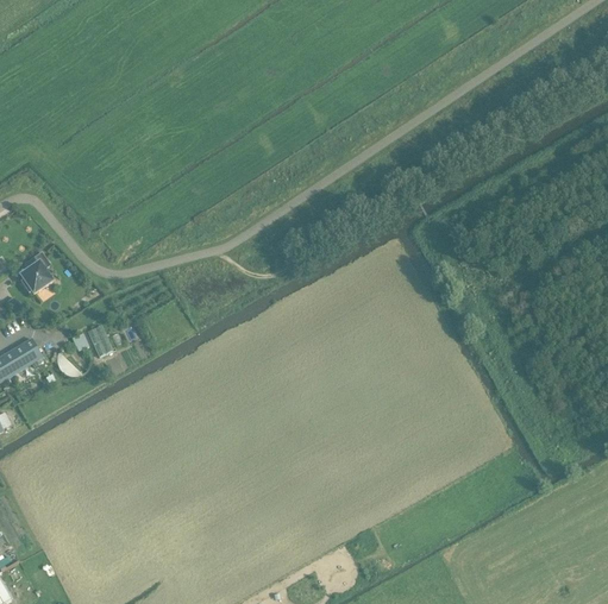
[(32,266),(20,274),(23,277),(20,280),(27,291),(31,289),(33,293),(51,280),(44,268),(50,264),(41,250),(27,259),(32,266)]
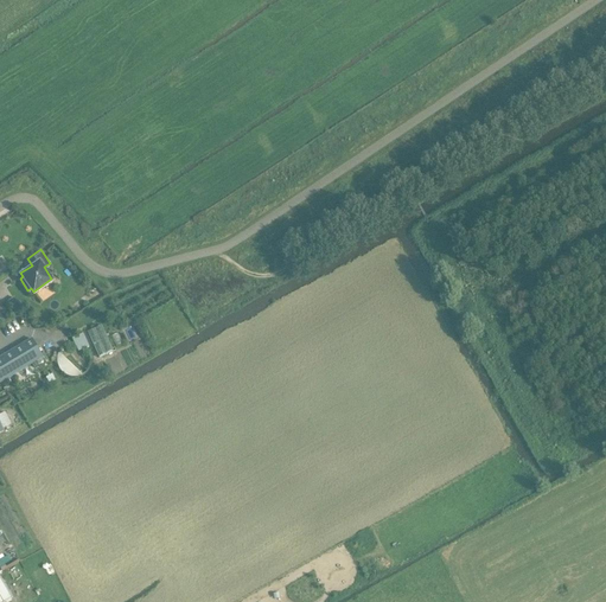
[(13,294),(6,299),(14,311),(21,306),(13,294)]
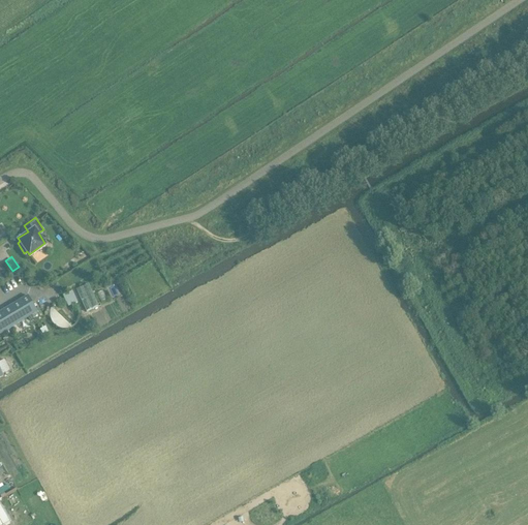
[(70,288),(64,291),(66,297),(67,298),(70,298),(72,300),(73,301),(76,300),(70,288)]
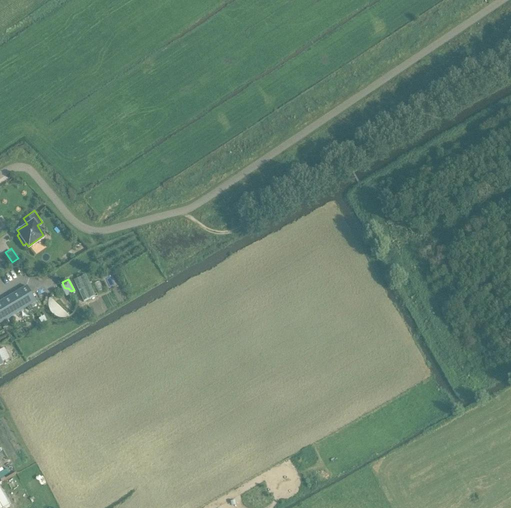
[(26,283),(0,298),(0,319),(35,299),(26,283)]
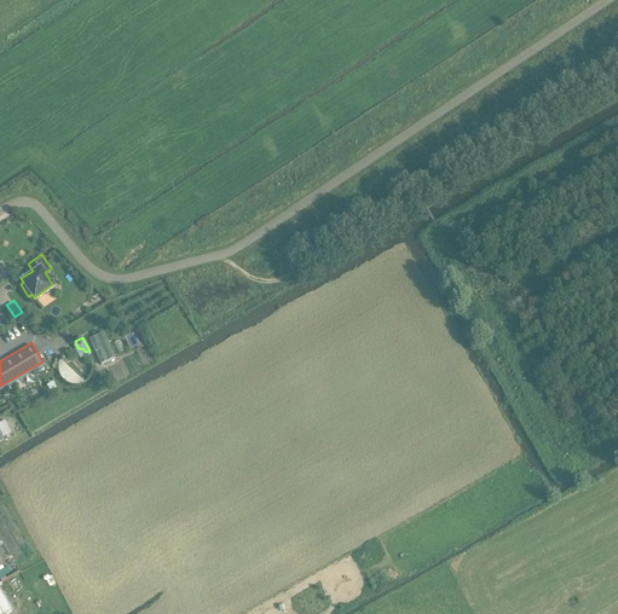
[(0,613),(4,612),(12,607),(0,589),(0,613)]
